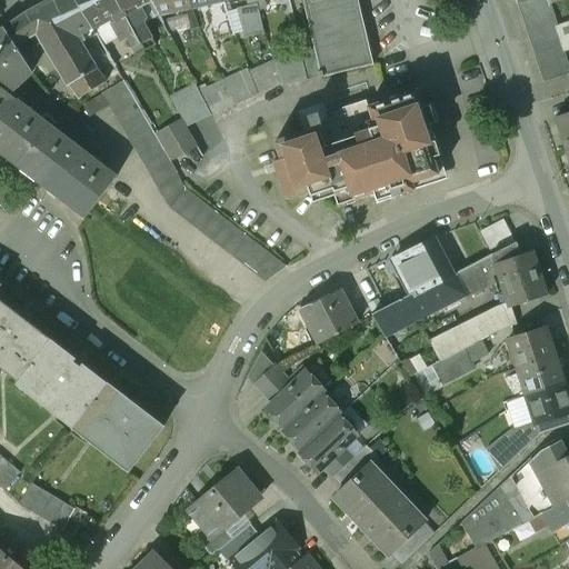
[(71,83),(97,69),(77,36),(53,0),(52,0),(5,30),(16,47),(17,46),(38,32),(42,40),(70,85),(71,83)]
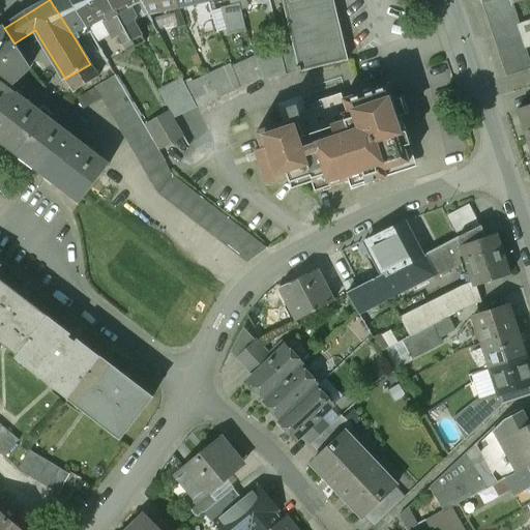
[(50,0),(71,33),(98,20),(100,24),(104,23),(113,40),(119,36),(124,46),(133,41),(109,0),(50,0)]
